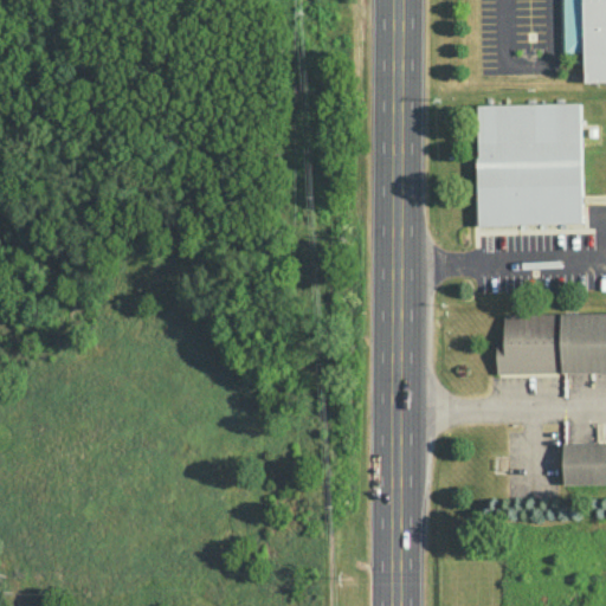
[(605,0),(574,0),(577,84),(605,83),(605,0)]
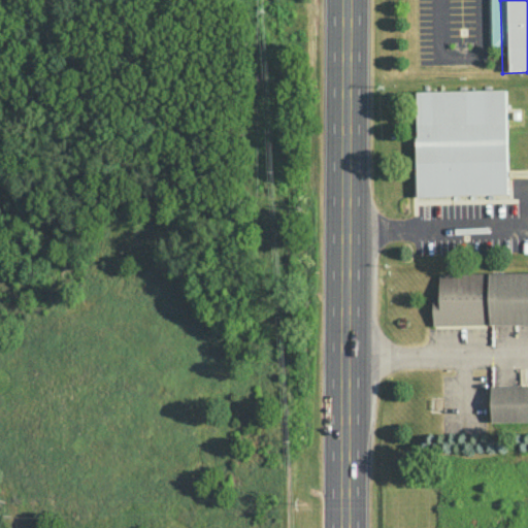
[(416,136),(418,136),(417,91),(505,89),(507,193),(417,195),(416,136)]
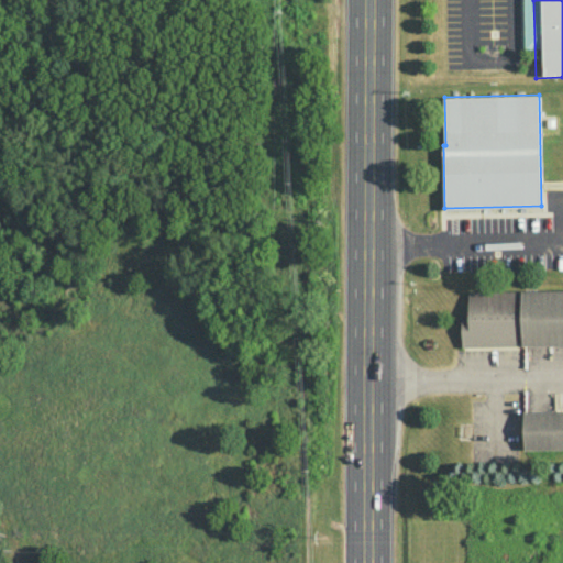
[(547,118),(554,118),(555,127),(548,127),(547,118)]
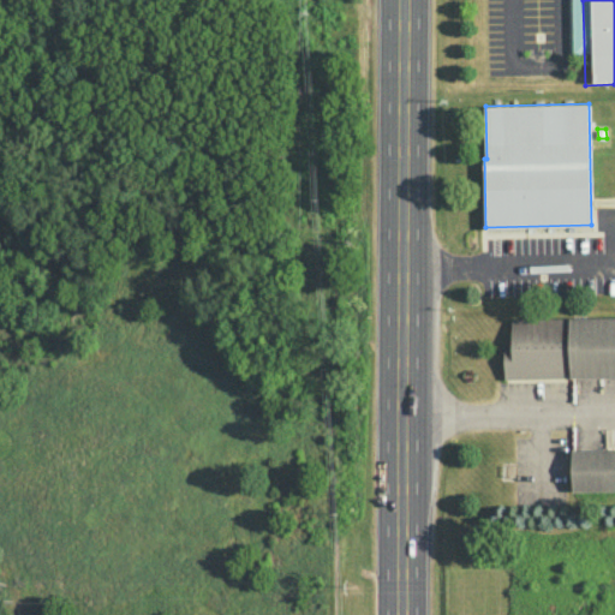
[(614,375),(505,378),(505,342),(512,342),(512,318),(614,316),(614,375)]
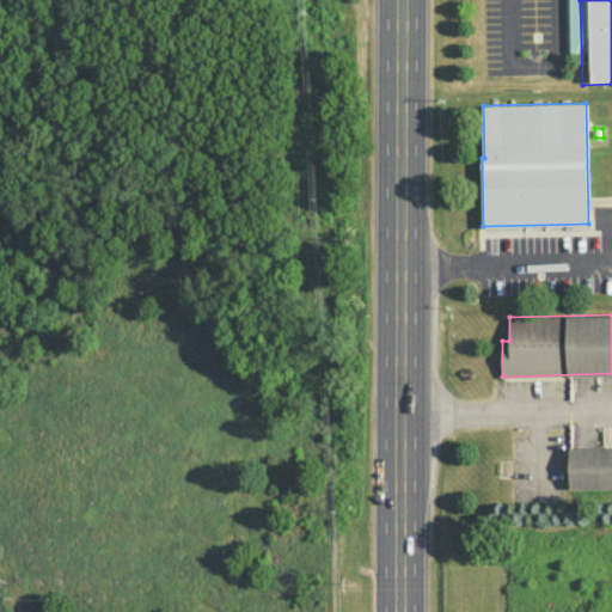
[(611,487),(570,488),(569,447),(611,446),(611,487)]
